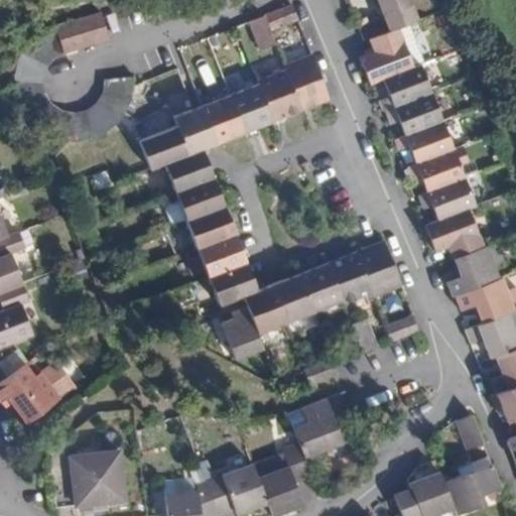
[(417,21),(408,0),(376,0),(384,17),(358,27),(364,41),(369,40),(397,29),(408,24),(417,21)]
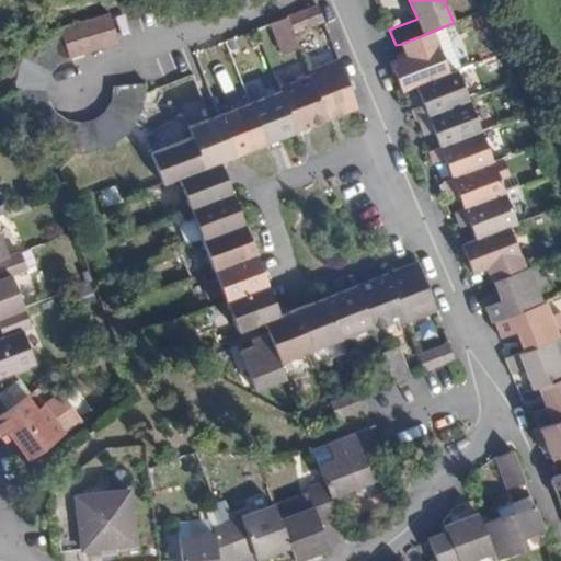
[(293,34),(323,22),(317,7),(286,19),(293,34)]
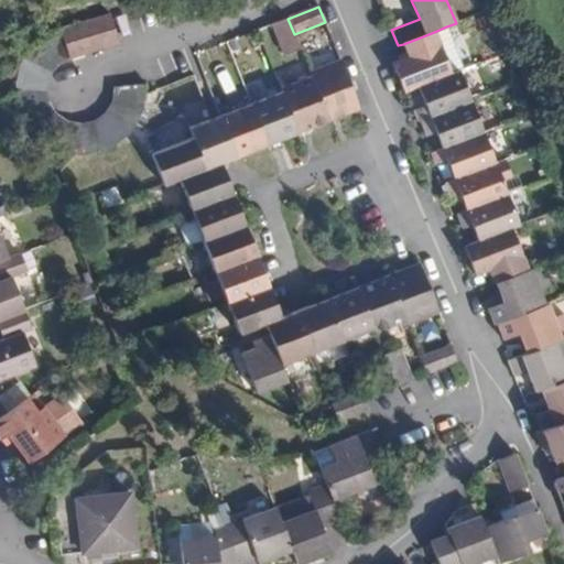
[(119,44),(109,14),(93,20),(102,49),(119,44)]
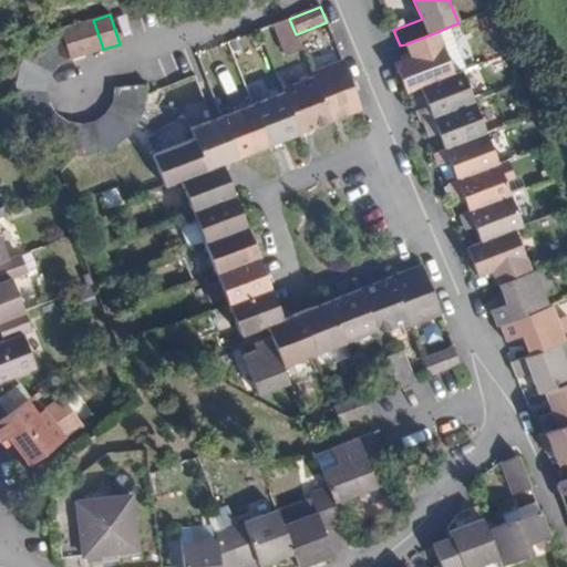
[(289,19),(274,24),(286,55),(301,50),(296,34),(289,19)]
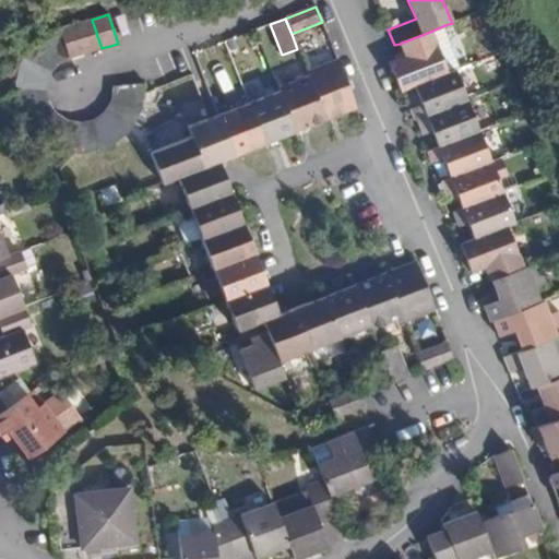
[(102,48),(92,20),(76,24),(86,54),(102,48)]
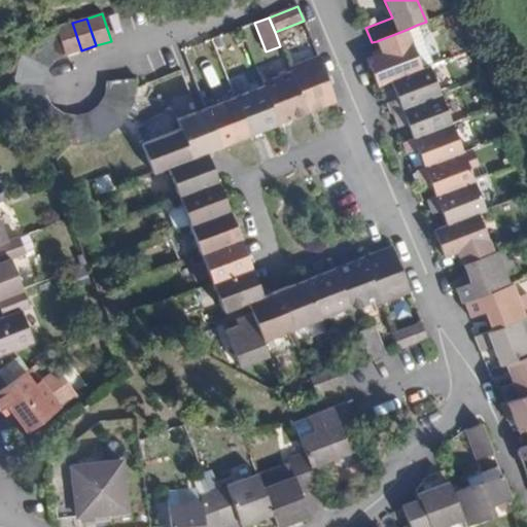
[(81,50),(72,23),(57,28),(67,55),(81,50)]
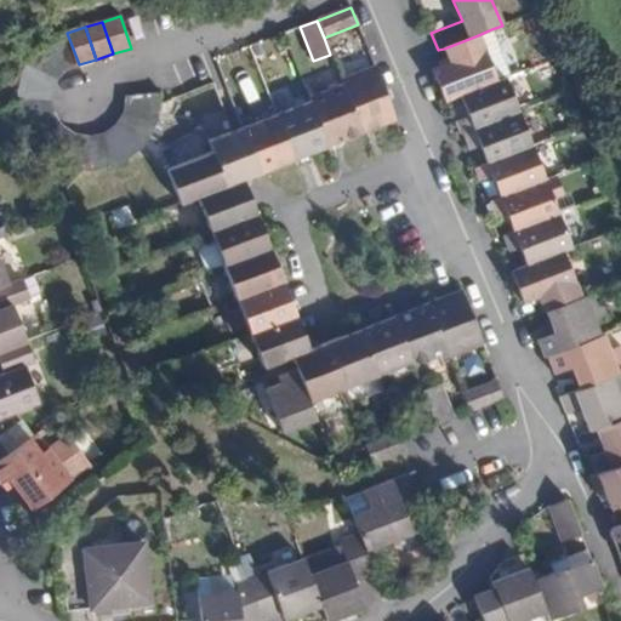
[(511,78),(491,29),(478,35),(497,83),(505,79),(511,78)]
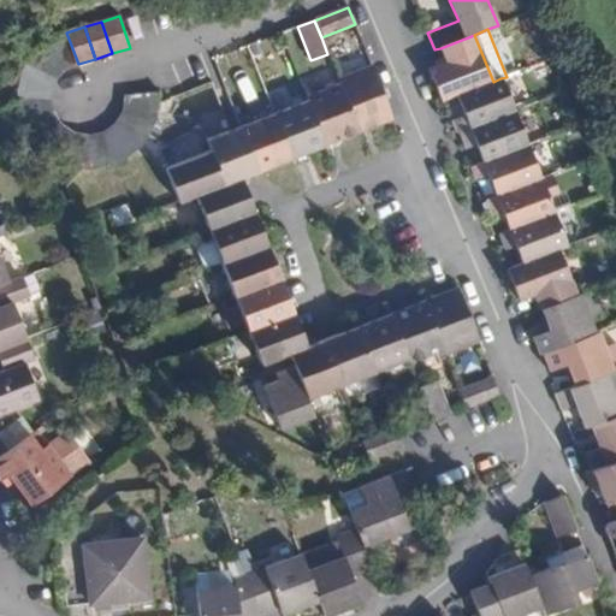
[(78,64),(66,33),(42,46),(65,71),(78,64)]
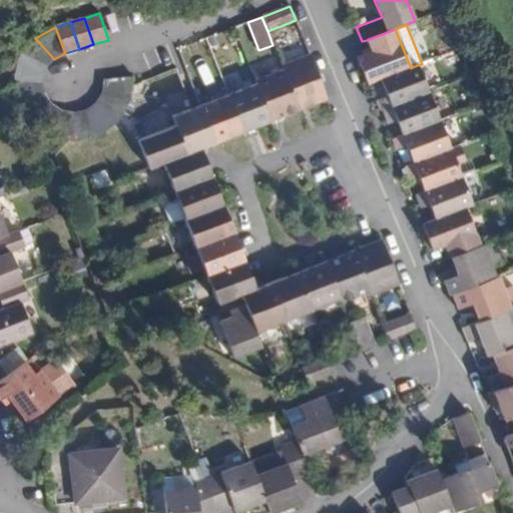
[(411,68),(395,29),(367,40),(372,51),(356,57),(367,85),(380,80),(411,68)]
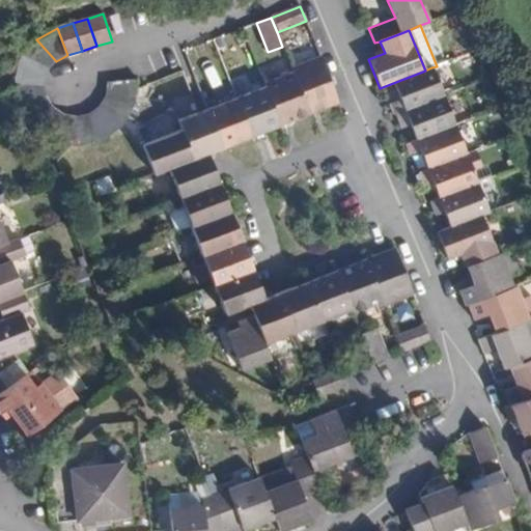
[(56,61),(36,39),(22,59),(47,72),(56,61)]
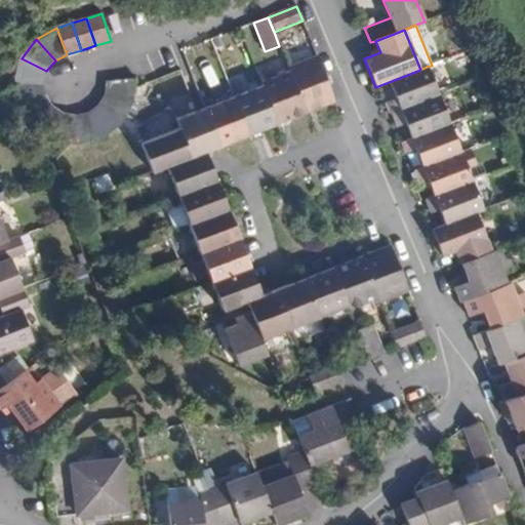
[(289,72),(306,114),(334,103),(317,56),(287,68),(289,72)]
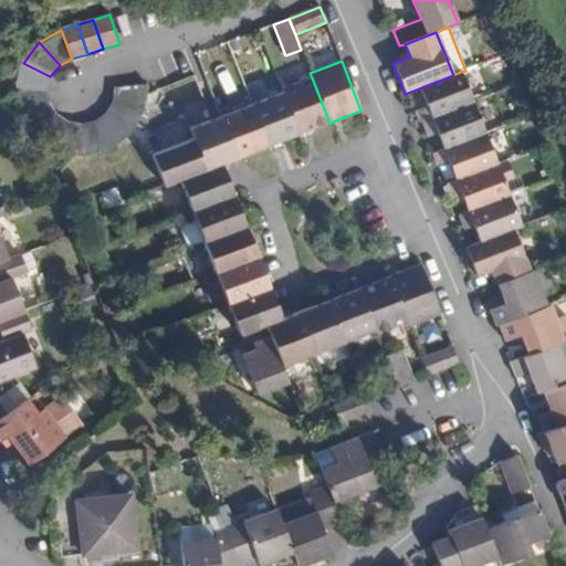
[(46,92),(50,76),(23,63),(17,90),(46,92)]
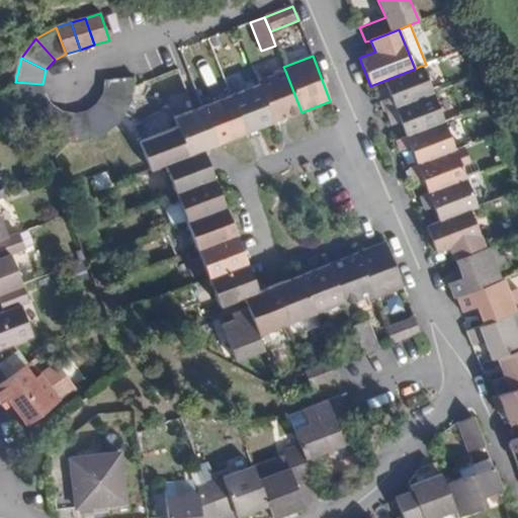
[(432,95),(421,66),(415,69),(383,81),(391,98),(380,102),(385,113),(387,112),(432,95)]
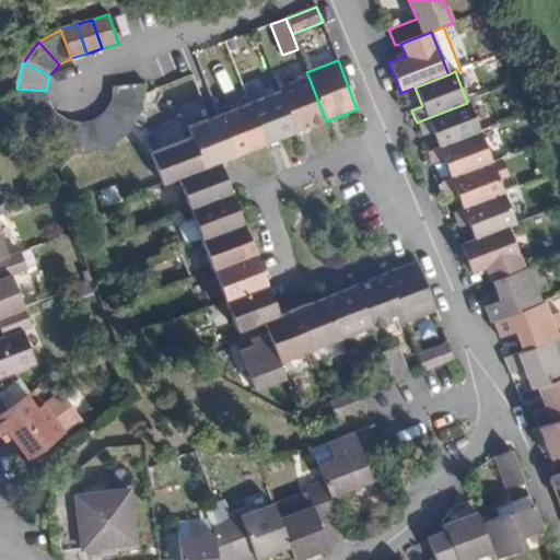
[(279,93),(295,133),(326,121),(308,77),(278,89),(279,93)]
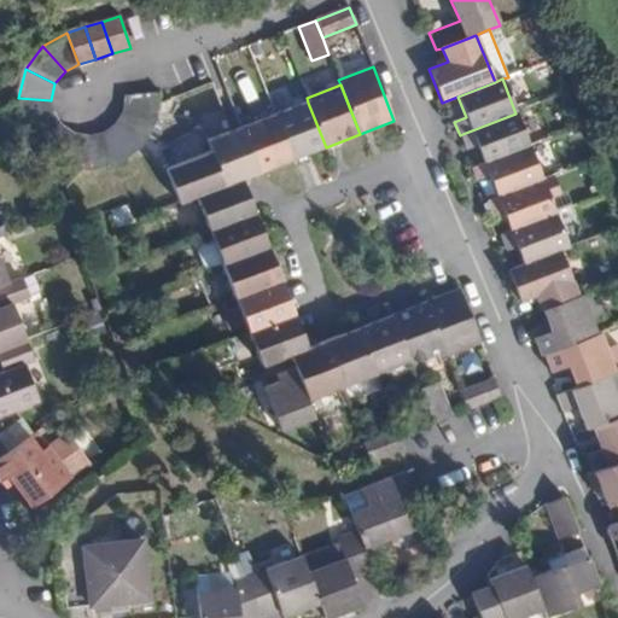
[(155,122),(157,110),(159,94),(127,95),(124,112),(155,122)]
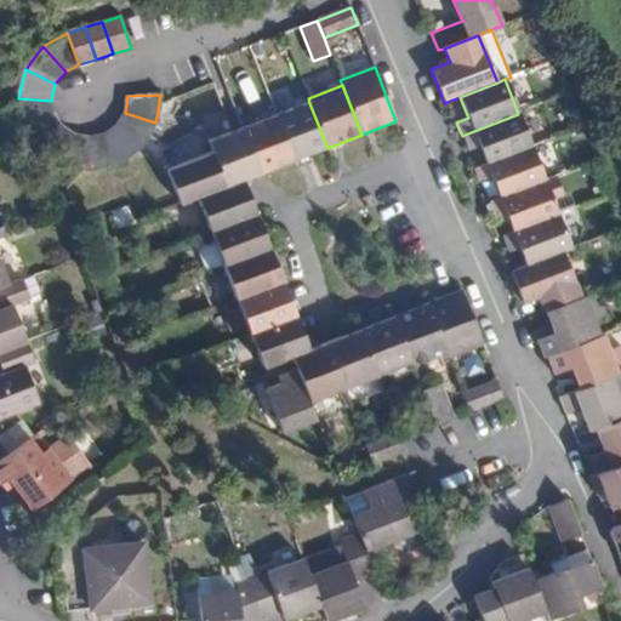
[(53,114),(51,101),(18,98),(23,127),(53,114)]
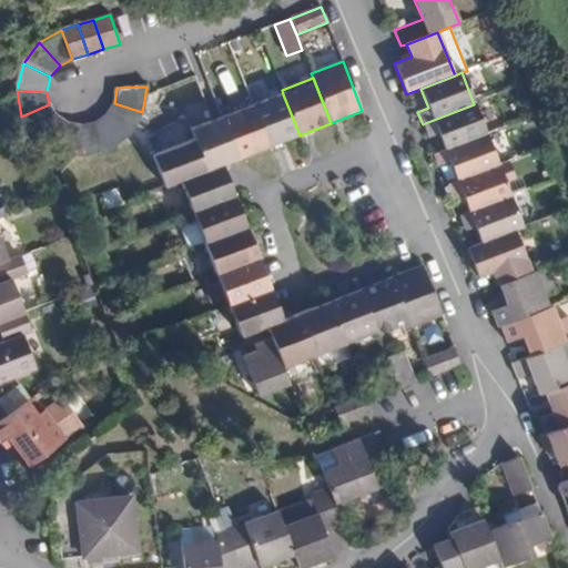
[(253,105),(269,148),(273,146),(300,135),(283,94),(253,105)]
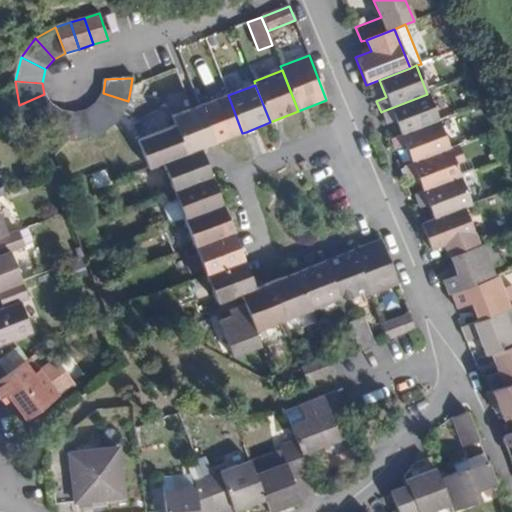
[(122,112),(128,101),(103,93),(96,104),(116,122),(122,112)]
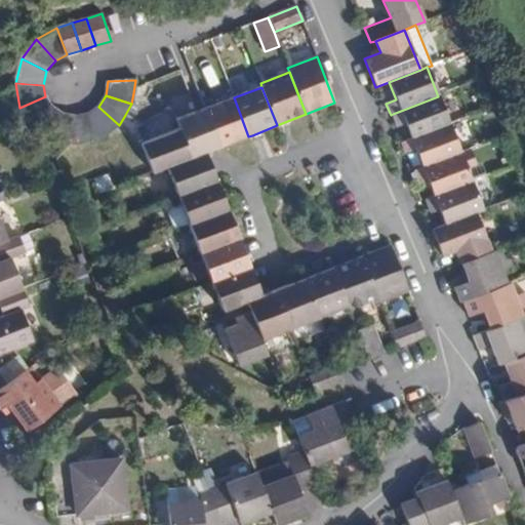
[(449,124),(438,96),(393,114),(398,127),(407,124),(413,138),(449,124)]
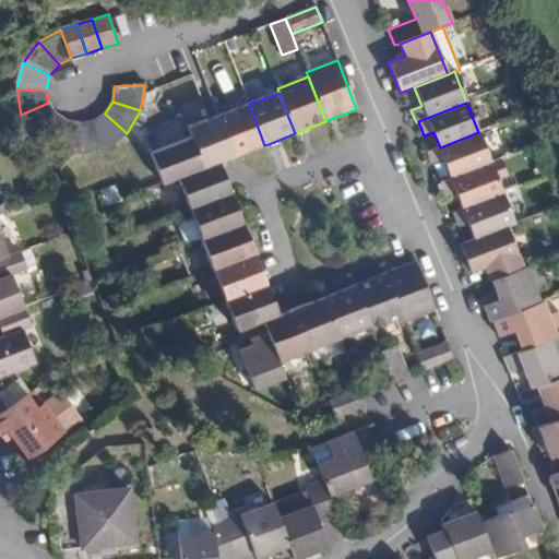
[(217,116),(234,157),(264,145),(249,104),(217,116)]
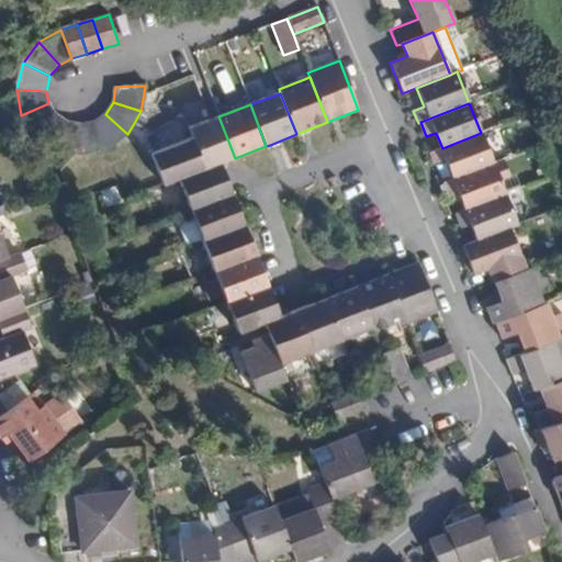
[(94,122),(107,148),(127,134),(105,114),(94,122)]
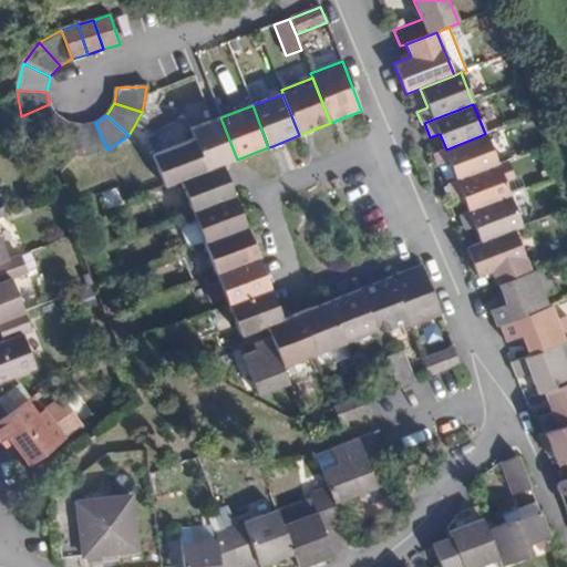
[(35,136),(59,152),(69,123),(57,116),(35,136)]
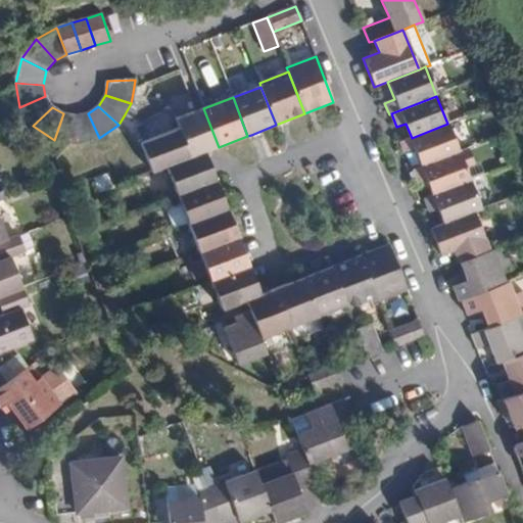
[(190,158),(205,152),(219,147),(203,108),(196,111),(175,119),(179,129),(190,158)]
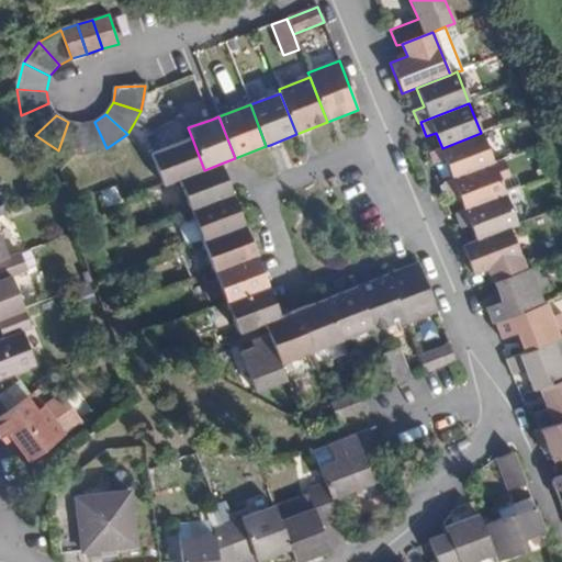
[(58,150),(82,154),(81,125),(68,122),(58,150)]
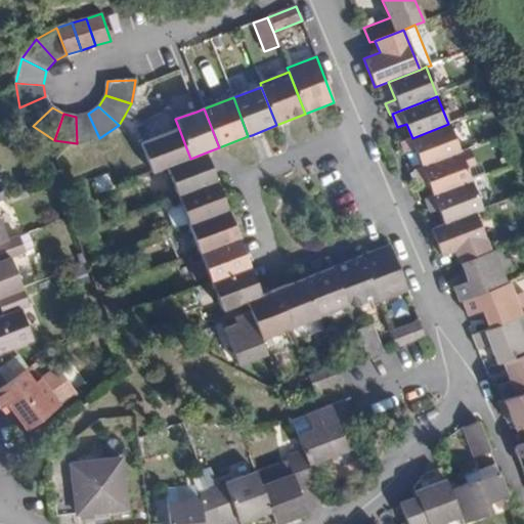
[(76,117),(77,143),(99,138),(88,114),(76,117)]
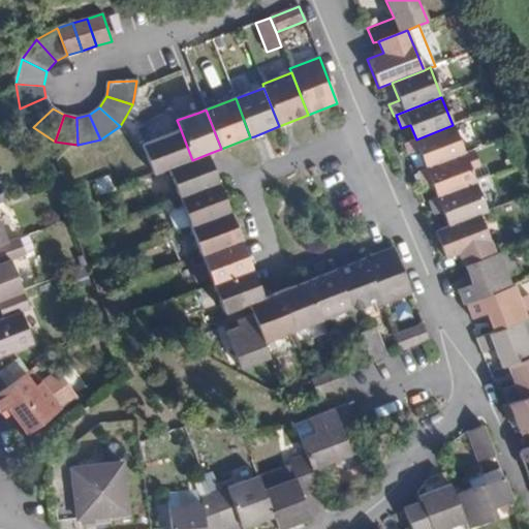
[(464,154),(453,125),(416,139),(405,144),(409,155),(421,151),(427,168),(464,154)]
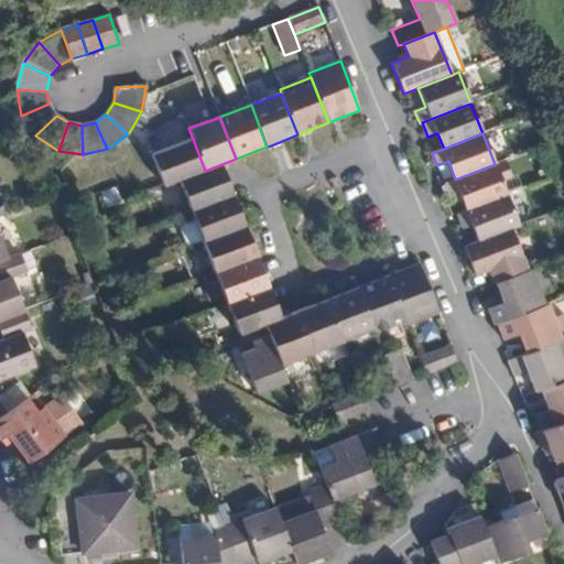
[(164,186),(180,181),(205,171),(193,139),(153,154),(164,186)]
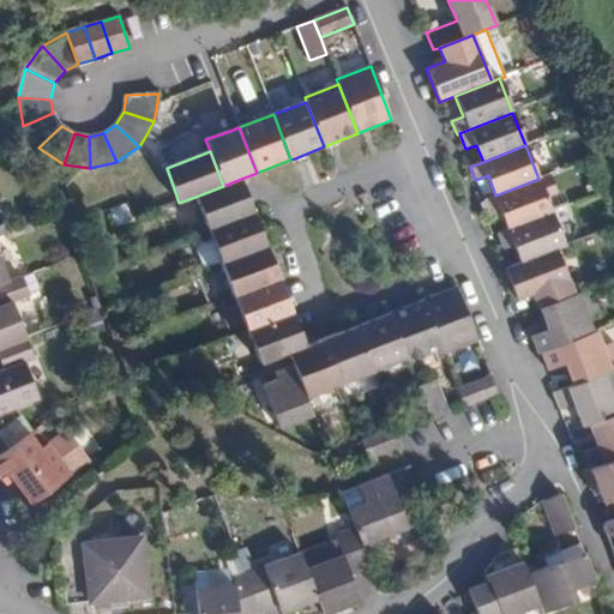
[(509,230),(552,214),(546,197),(554,193),(548,175),(539,179),(495,196),(486,200),(492,216),(501,211),(509,230)]
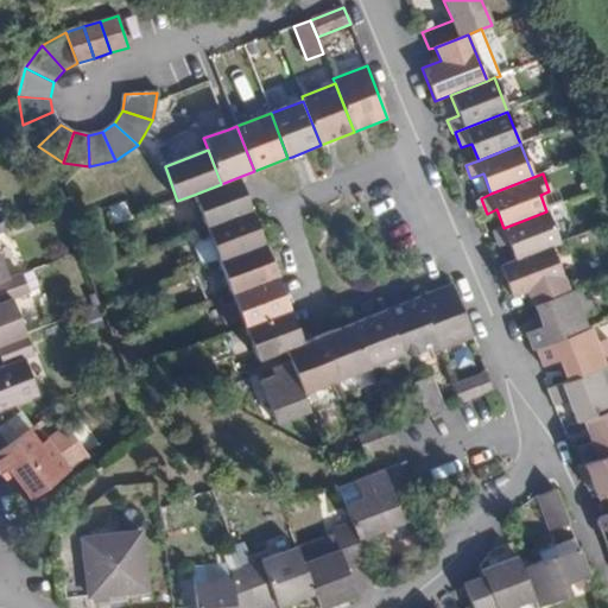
[(194,195),(207,227),(251,209),(239,177),(221,184),(194,195)]
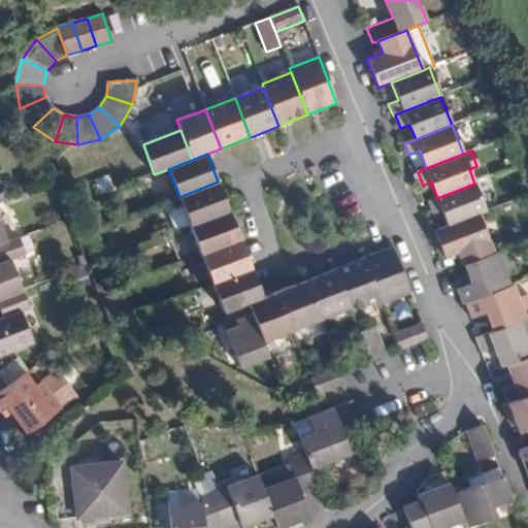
[(177,232),(191,226),(229,211),(218,182),(179,197),(166,202),(177,232)]
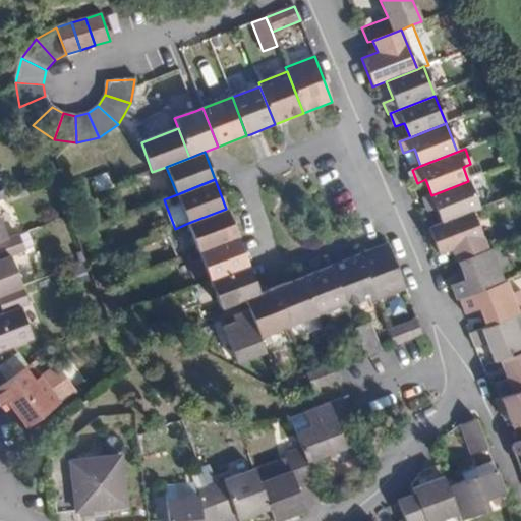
[(472,213),(479,210),(468,181),(431,195),(423,198),(428,212),(437,209),(443,224),(472,213)]
